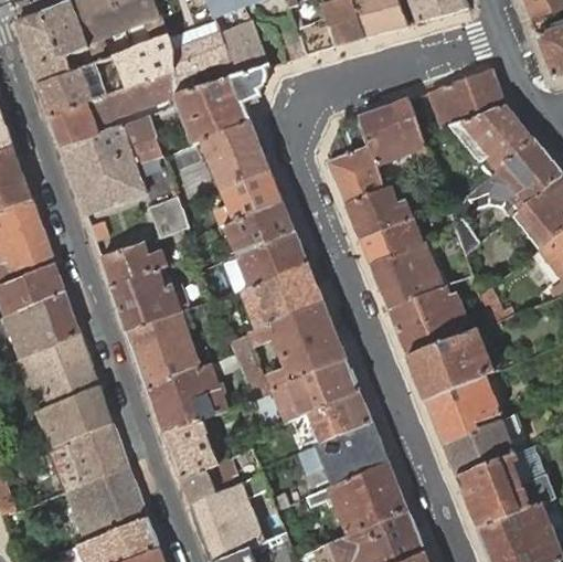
[(78,20),(71,0),(67,0),(42,10),(14,20),(38,83),(73,70),(67,50),(87,43),(78,20)]
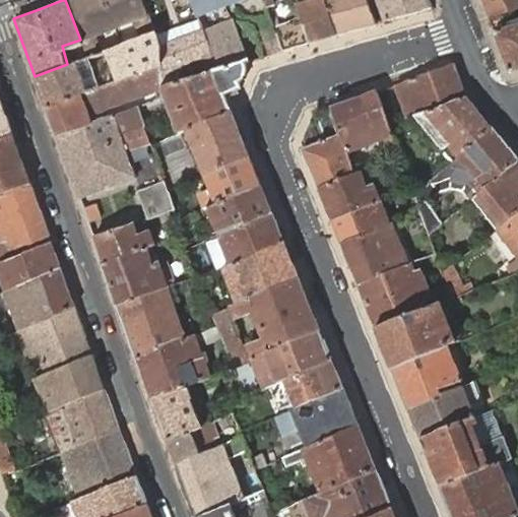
[(65,0),(72,18),(80,40),(114,27),(104,0),(65,0)]
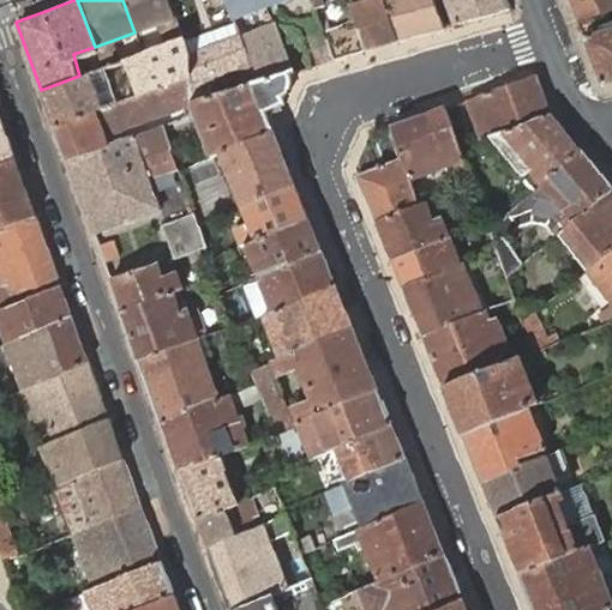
[(123,0),(135,32),(175,17),(168,0),(123,0)]
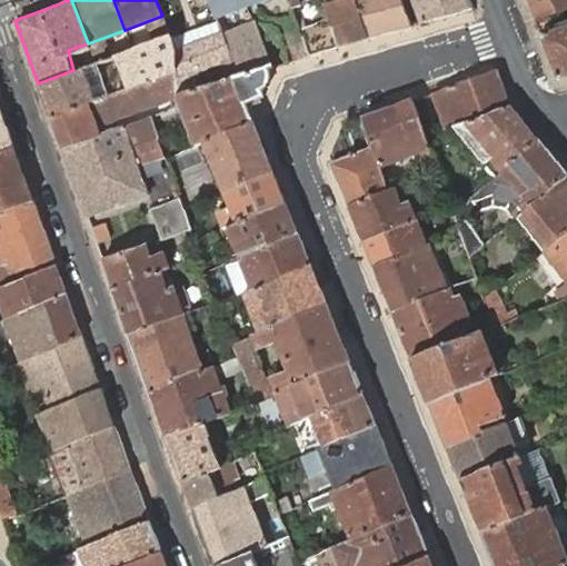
[(209,0),(215,16),(255,0),(209,0)]
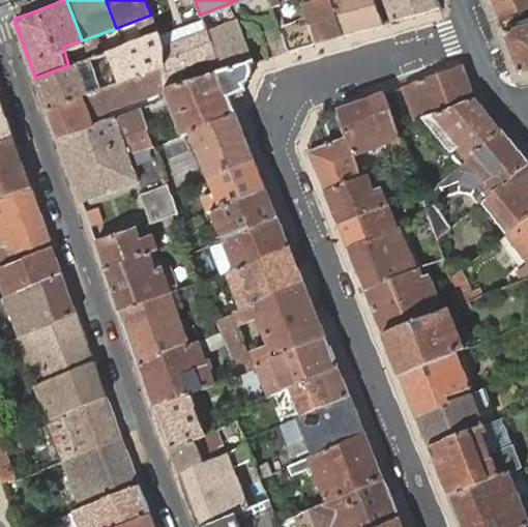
[(301,6),(304,15),(315,42),(343,34),(329,0),(319,0),(301,6)]
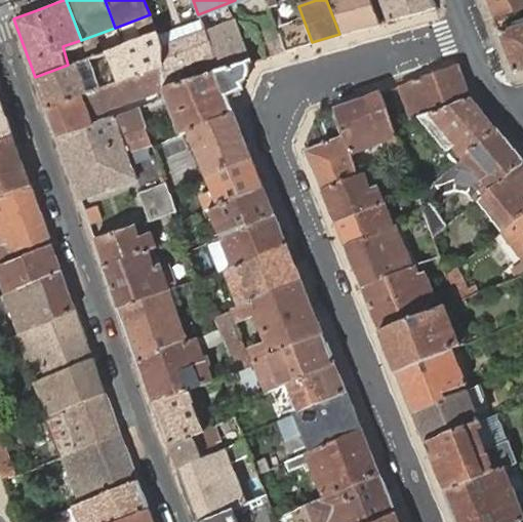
[(326,0),(339,34),(378,23),(369,0),(326,0)]
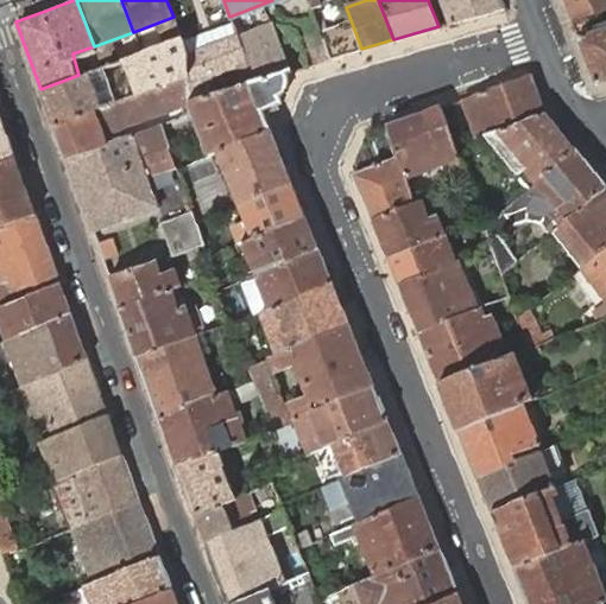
[(428,0),(439,26),(450,23),(442,0),(428,0)]
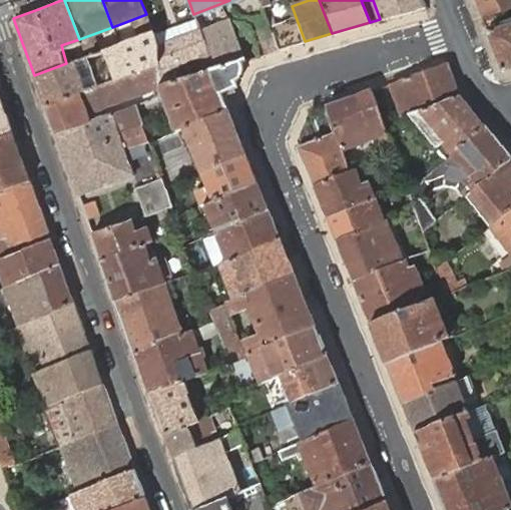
[(373,0),(380,19),(425,6),(422,0),(373,0)]
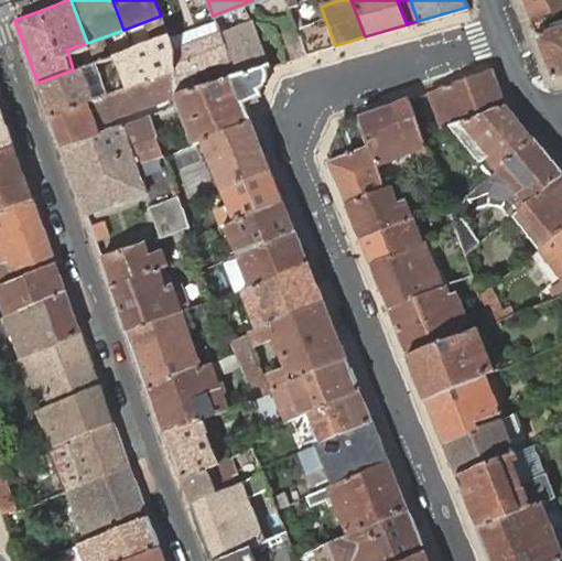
[(521,0),(529,18),(542,12),(561,4),(561,0),(521,0)]
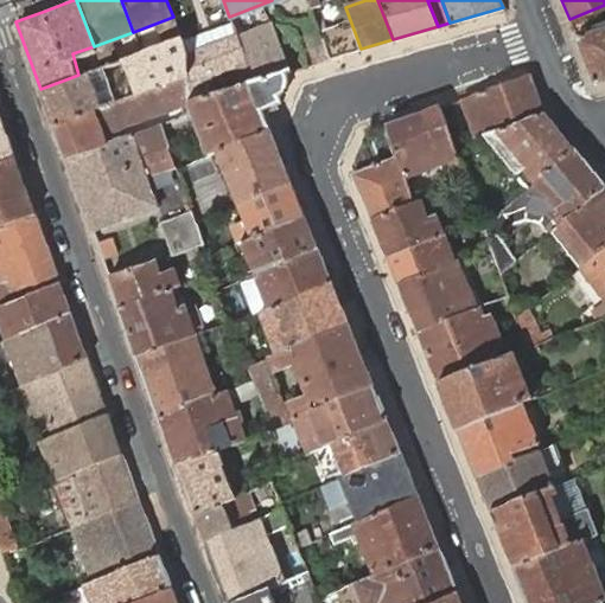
[(596,81),(604,77),(604,23),(590,29),(584,13),(570,19),(575,34),(593,79),(596,81)]
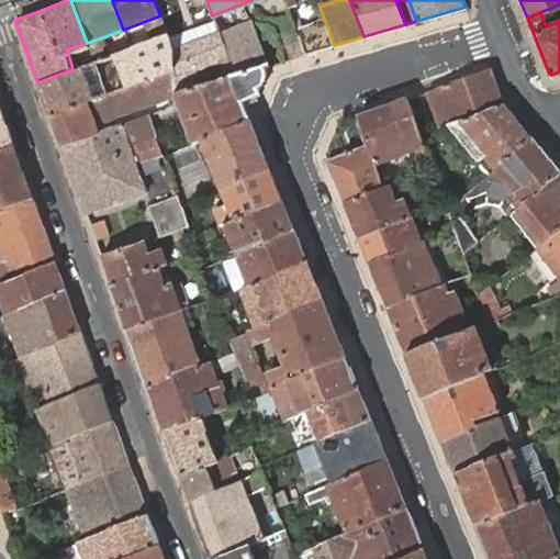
[(294,26),(304,54),(334,45),(323,15),(294,26)]
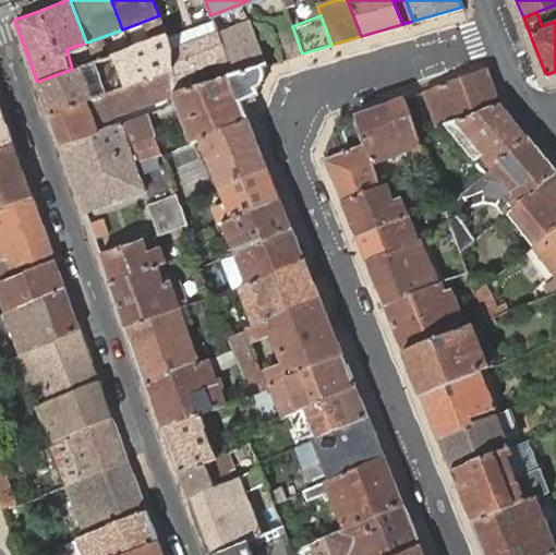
[(217,31),(212,19),(167,35),(170,46),(170,48),(217,31)]
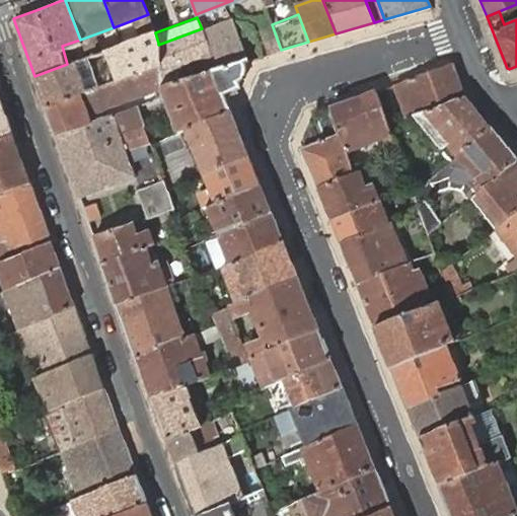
[(231,17),(202,28),(216,68),(242,61),(246,60),(231,17)]
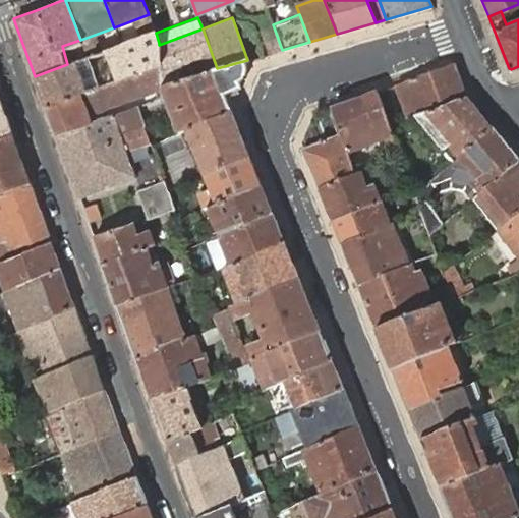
[(257,27),(267,54),(282,50),(273,24),(271,18),(260,22),(257,27)]
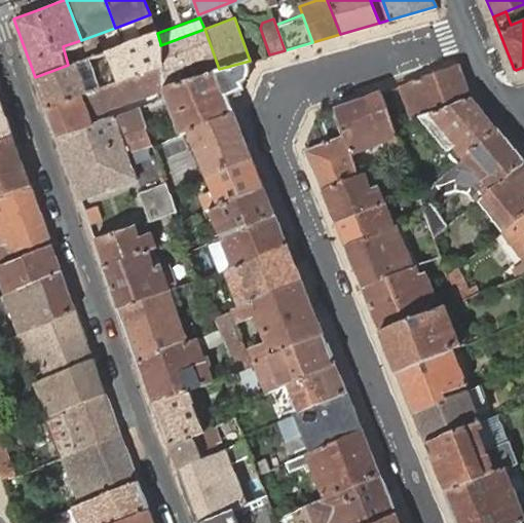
[(204,29),(160,45),(161,63),(162,86),(219,69),(204,29)]
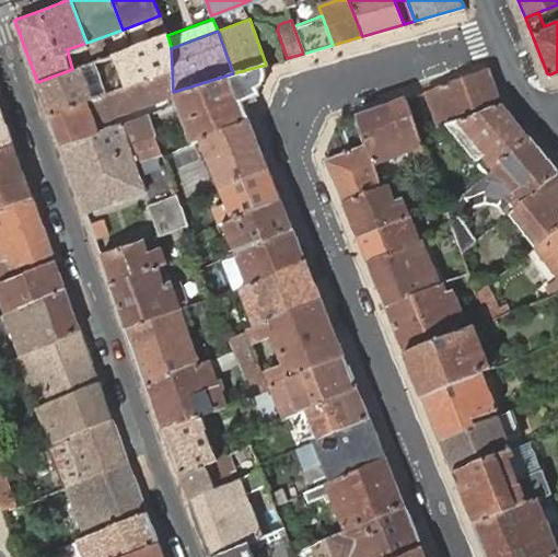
[(115,53),(111,55),(121,85),(127,83),(132,82),(172,67),(171,48),(171,46),(167,35),(166,34),(130,47),(125,49),(120,51),(115,53)]
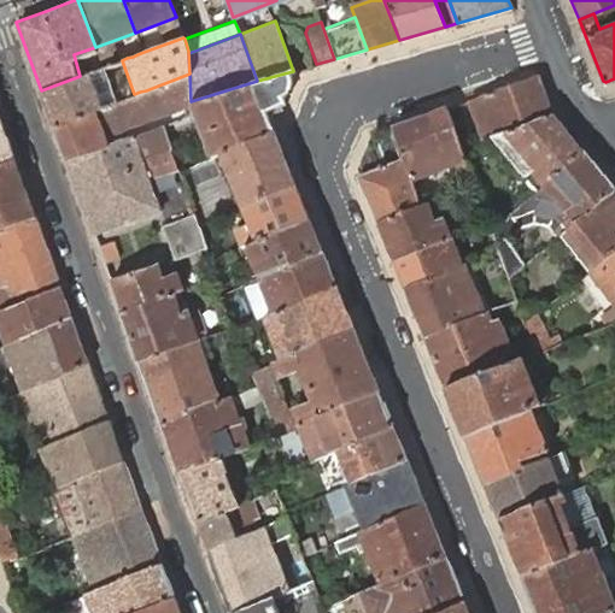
[(41,90),(53,125),(95,110),(103,106),(111,104),(117,101),(104,66),(98,69),(89,72),(80,76),(41,90)]
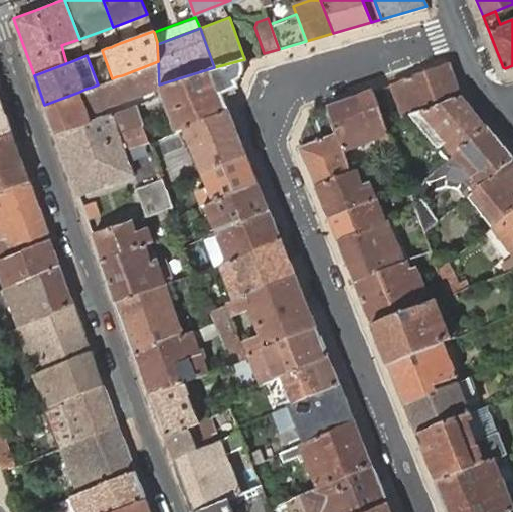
[(173,123),(176,130),(184,127),(227,108),(220,92),(237,86),(234,79),(238,76),(242,70),(242,66),(240,60),(214,67),(159,84),(160,95),(160,97),(162,98),(175,107),(181,120),(173,123)]
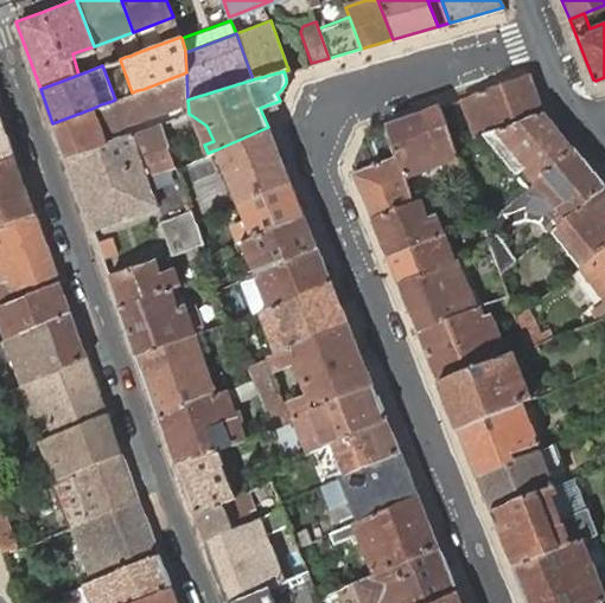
[(528,71),(460,96),(475,135),(482,133),(543,111),(528,71)]
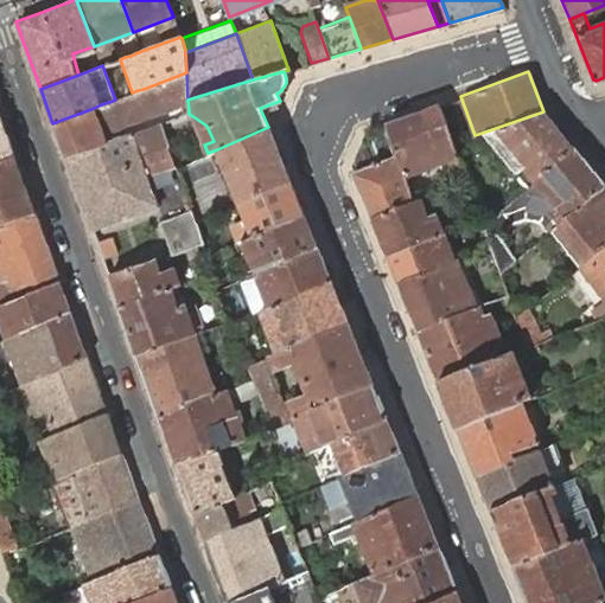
[(52,123),(65,156),(106,141),(101,130),(179,102),(183,113),(189,111),(188,100),(186,72),(144,89),(138,90),(132,92),(115,100),(109,102),(101,104),(94,108),(52,123)]
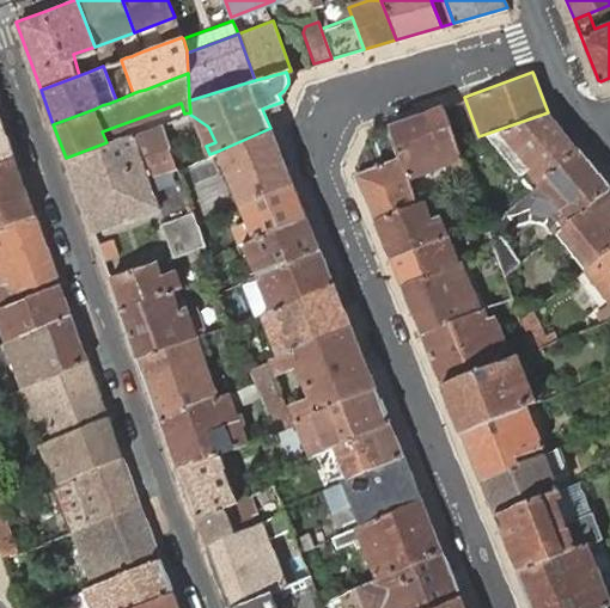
[(456,186),(469,182),(461,155),(456,145),(443,105),(389,124),(400,155),(407,176),(453,158),(461,178),(453,180),(456,186)]
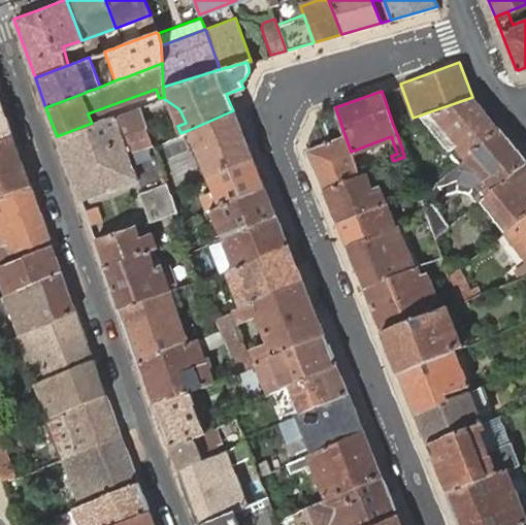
[(465,157),(498,128),(472,97),(419,116),(437,138),(445,132),(458,150),(452,155),(458,162),(465,157)]
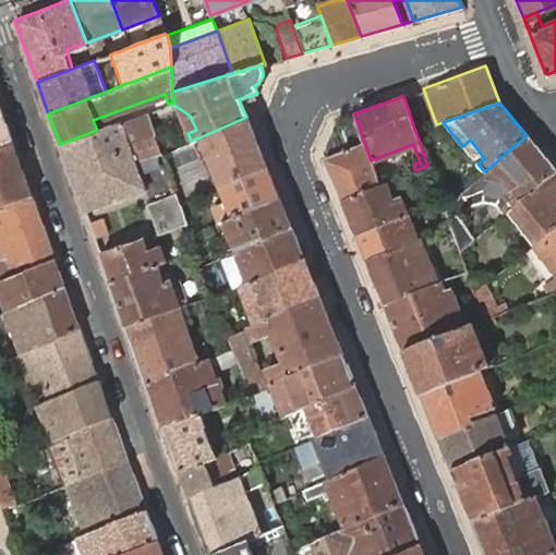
[(0,146),(13,143),(0,106),(0,146)]
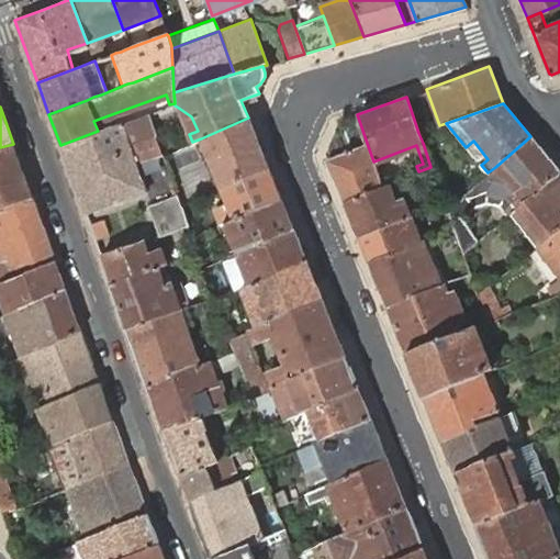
[(191,116),(177,107),(189,134),(198,131),(191,116)]
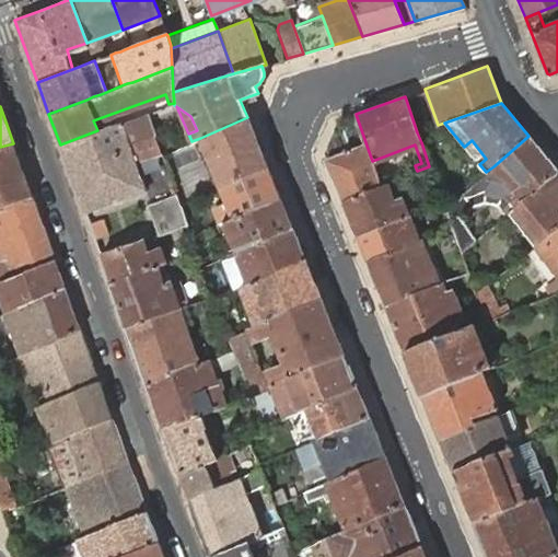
[(60,144),(83,210),(146,188),(135,160),(129,141),(155,135),(155,134),(148,112),(97,130),(60,144)]
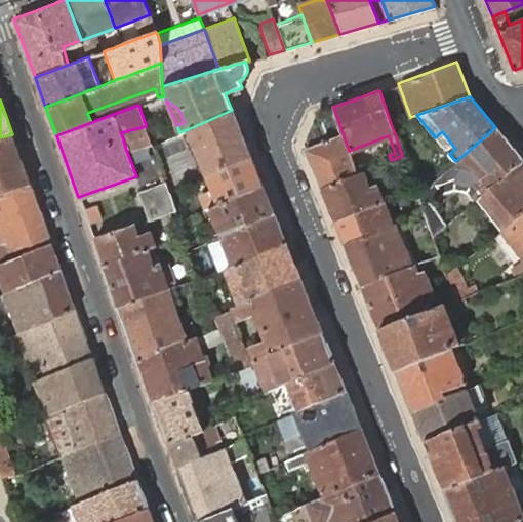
[(305,149),(321,188),(357,173),(349,151),(343,133),(333,107),(314,114),(303,142),(305,149)]
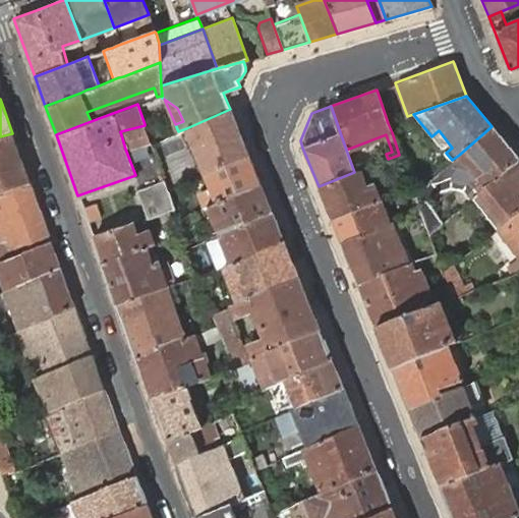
[(206,173),(249,156),(230,109),(186,128),(206,173)]
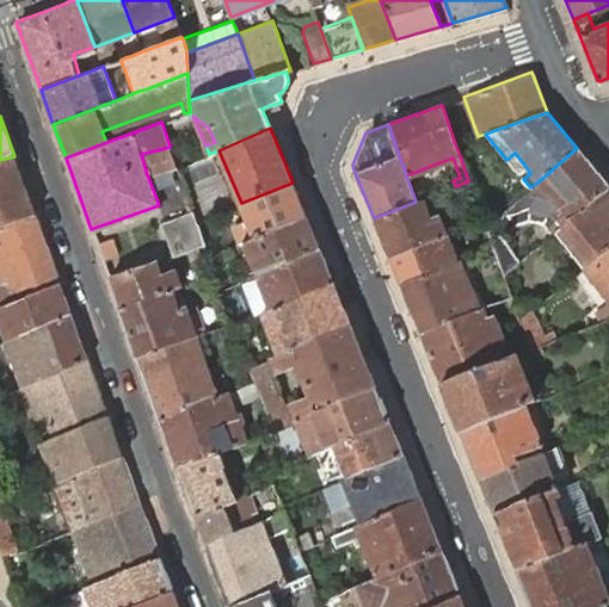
[(141,154),(147,174),(177,166),(170,147),(141,154)]
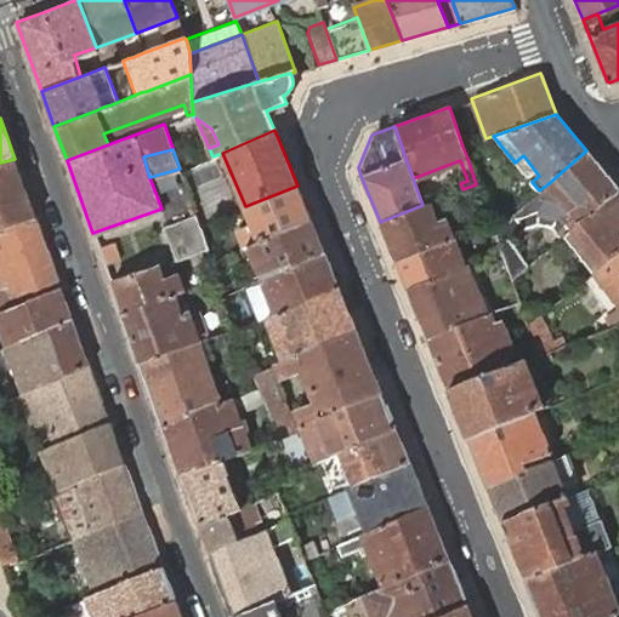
[(579,222),(618,188),(586,150),(547,184),(539,190),(512,212),(493,228),(500,251),(511,279),(527,266),(505,239),(522,226),(535,220),(550,222),(562,236),(579,222)]
